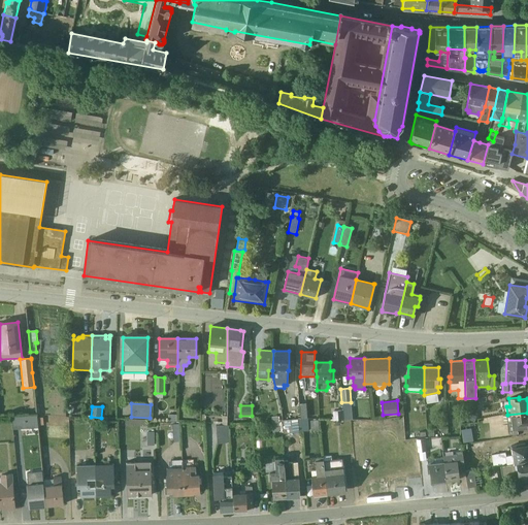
[(329,421),(342,420),(342,411),(332,411),(332,417),(328,417),(329,421)]
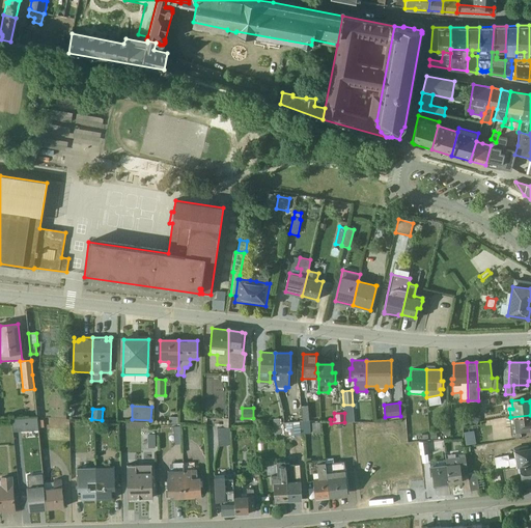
[(530,428),(530,415),(510,417),(508,417),(510,434),(525,433),(525,429),(530,428)]
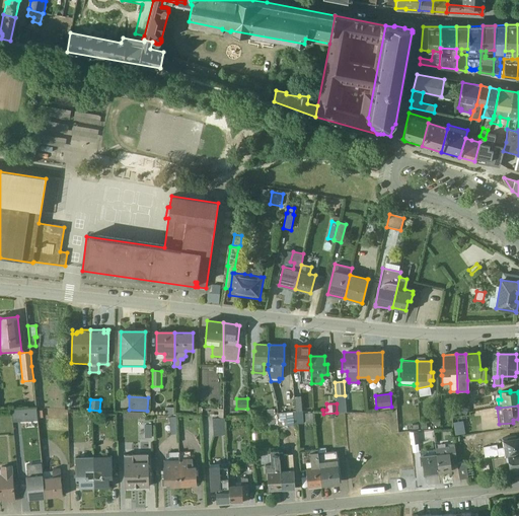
[(13,422),(38,420),(36,409),(11,411),(13,422)]
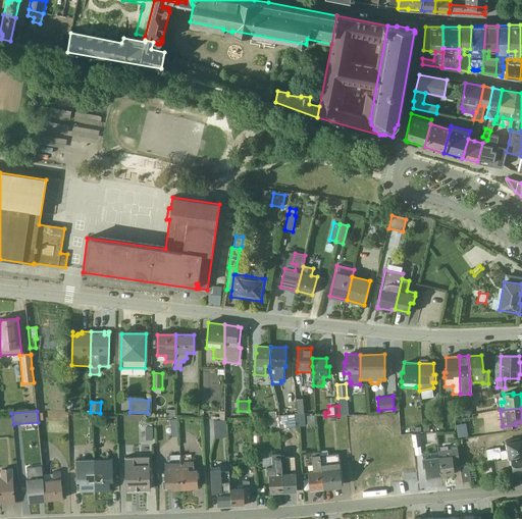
[(276,428),(278,429),(278,424),(276,424),(275,412),(268,412),(269,428),(276,428)]
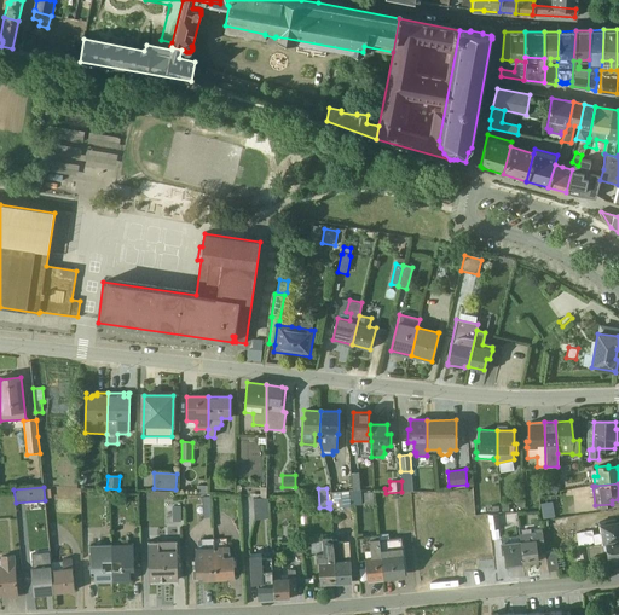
[(362,491),(348,489),(350,491),(350,502),(353,502),(353,505),(362,505),(362,491)]
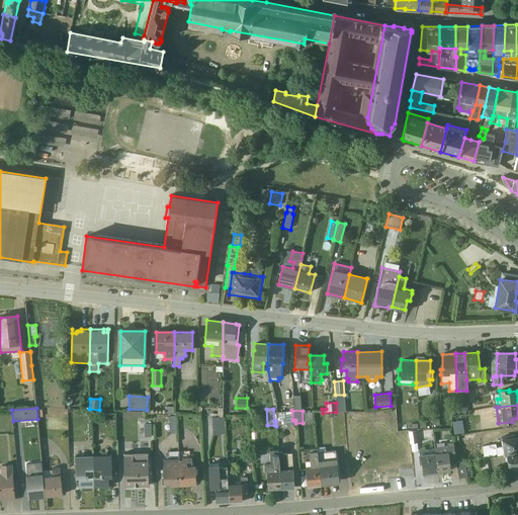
[(276,421),(276,426),(293,425),(292,420),(292,411),(275,412),(276,421)]
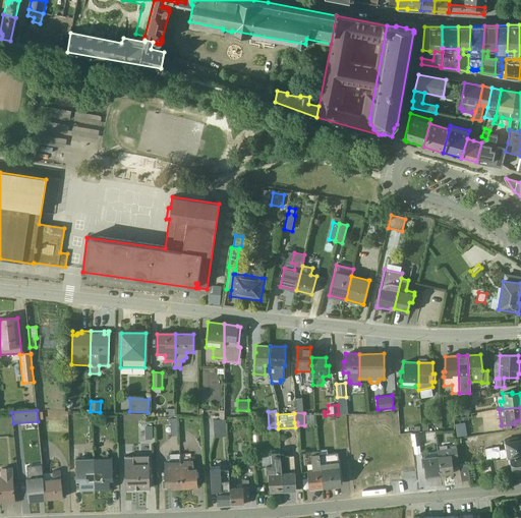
[(225,437),(224,419),(213,419),(214,438),(225,437)]
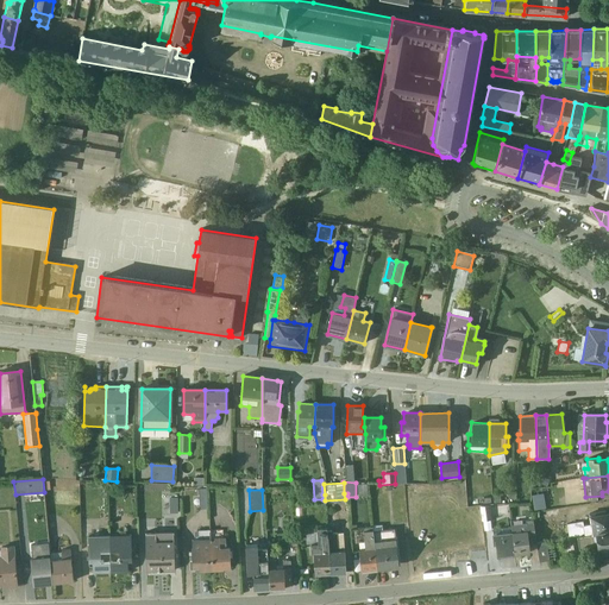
[(545,508),(542,493),(531,496),(533,510),(545,508)]
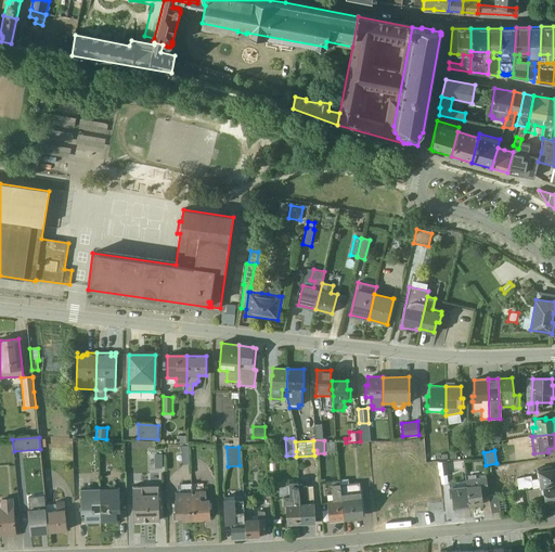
[(447,461),(437,462),(438,476),(448,474),(447,461)]
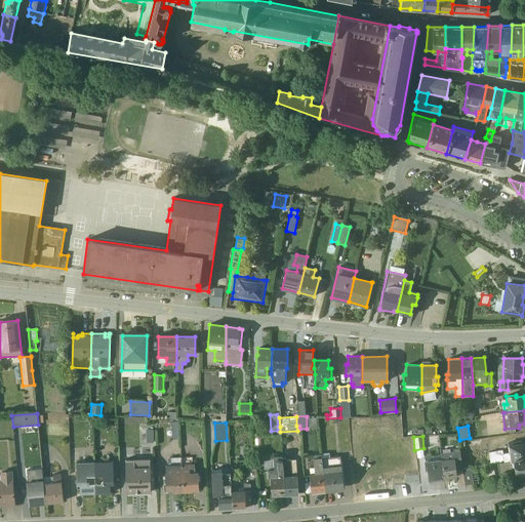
[(514,459),(524,457),(524,442),(521,443),(521,441),(507,443),(509,451),(510,459),(514,459)]
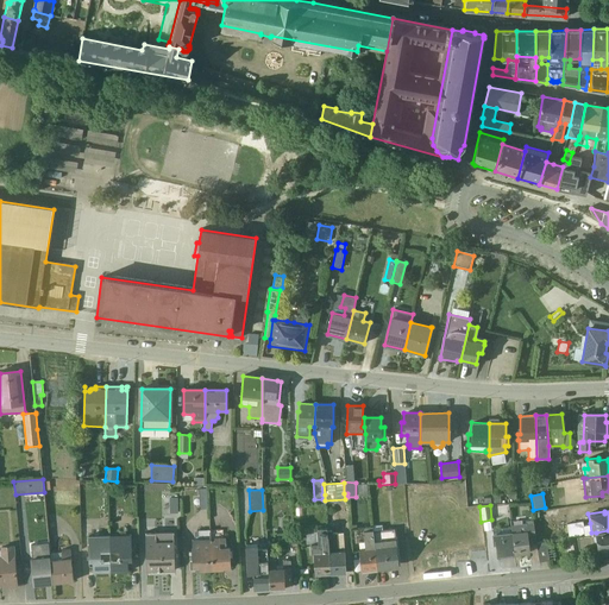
[(512,528),(514,554),(529,553),(527,536),(534,535),(533,520),(525,521),(526,524),(510,525),(512,528)]
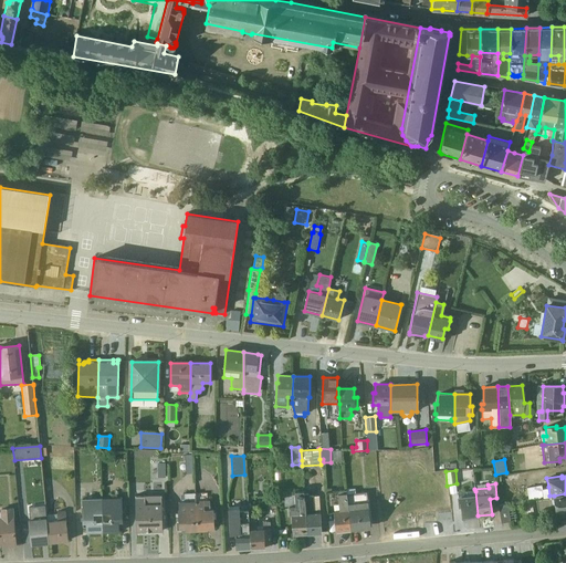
[(535,499),(549,496),(548,487),(542,488),(541,486),(526,488),(528,500),(535,499)]
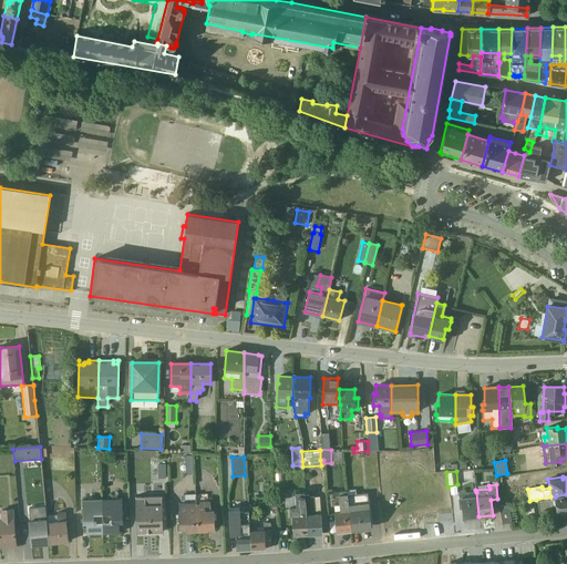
[(347,491),(351,530),(360,530),(360,527),(370,526),(367,493),(356,494),(356,490),(347,491)]
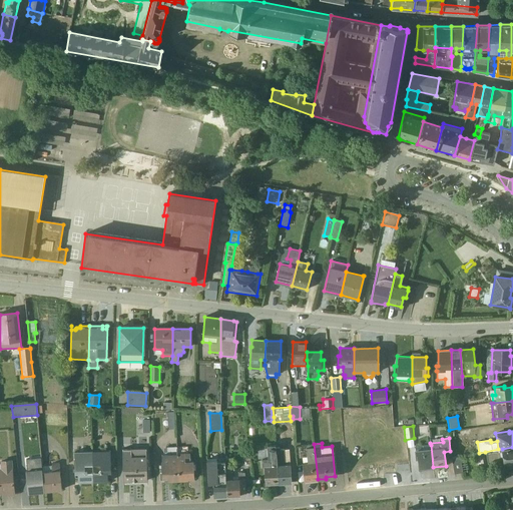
[(304,481),(318,479),(314,444),(306,445),(307,457),(302,457),(303,471),(304,481)]
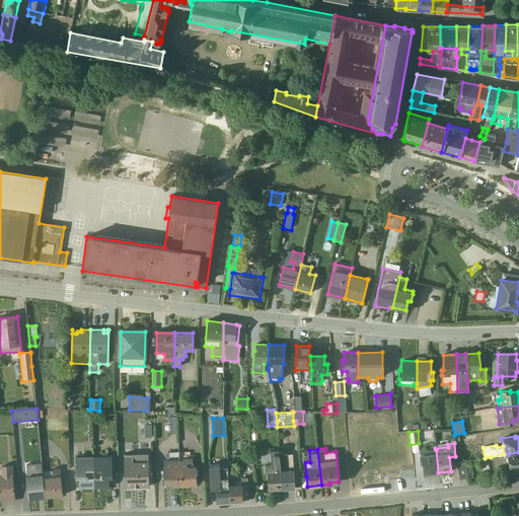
[(279,452),(279,450),(270,450),(270,454),(261,455),(261,464),(265,463),(266,471),(268,471),(269,491),(281,490),(279,452)]
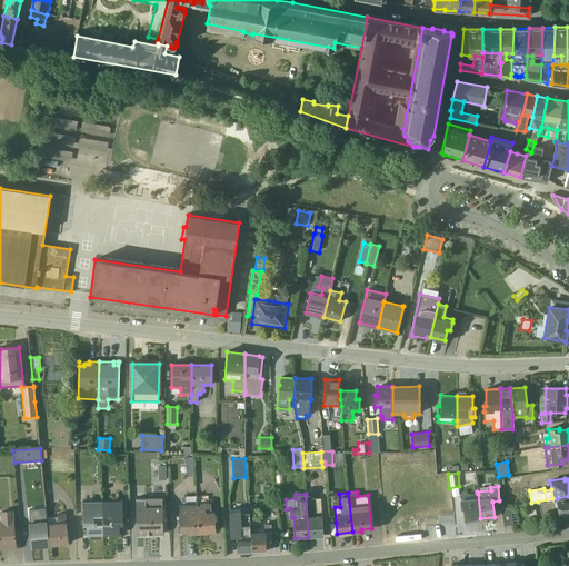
[(462,509),(463,516),(465,520),(480,518),(478,494),(460,496),(460,499),(460,510),(462,509)]
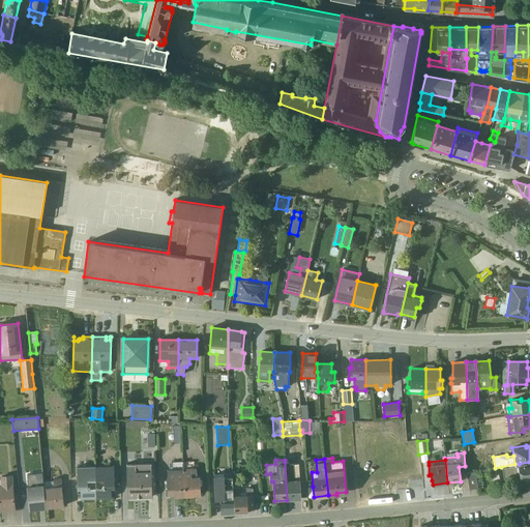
[(290,464),(289,462),(285,462),(287,500),(300,500),(298,464),(290,464)]
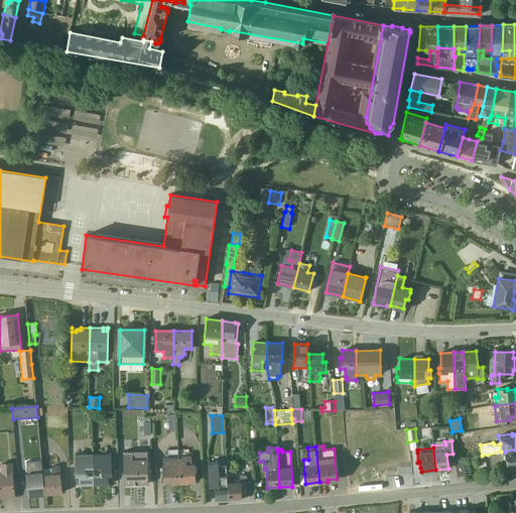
[(515,450),(505,452),(501,452),(488,455),(490,465),(506,462),(508,471),(515,469),(515,450)]
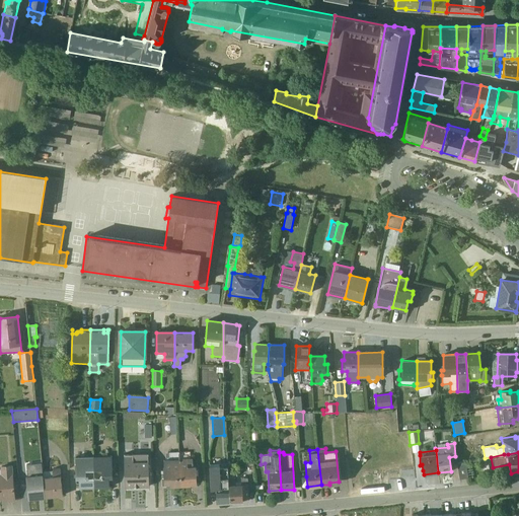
[(148,453),(124,454),(125,488),(149,488),(148,453)]
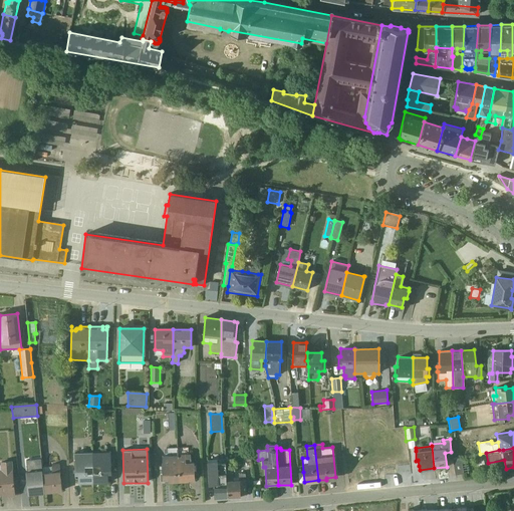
[(92,453),(93,484),(108,483),(107,474),(111,474),(110,452),(92,453)]
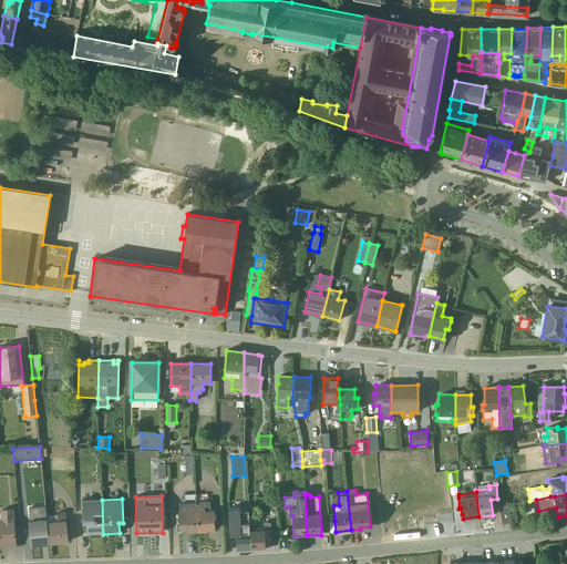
[(86,534),(103,534),(102,500),(82,500),(83,524),(85,524),(86,534)]
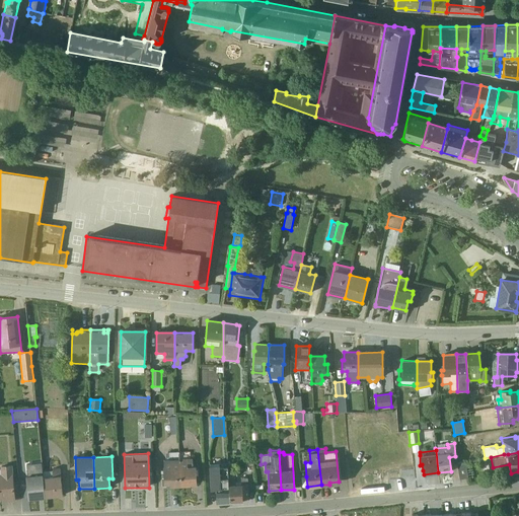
[(182,460),(179,460),(180,487),(191,487),(191,485),(197,485),(197,475),(198,475),(198,469),(196,469),(196,466),(193,466),(193,458),(182,459),(182,460)]
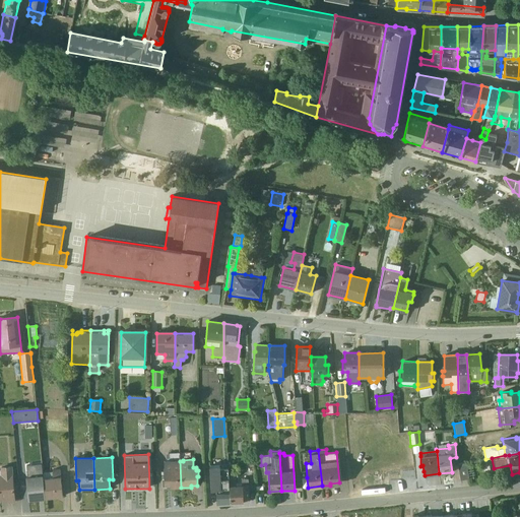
[(181,488),(180,461),(180,460),(165,461),(165,468),(164,468),(164,470),(161,470),(161,474),(161,478),(164,478),(164,485),(170,485),(170,489),(181,488)]
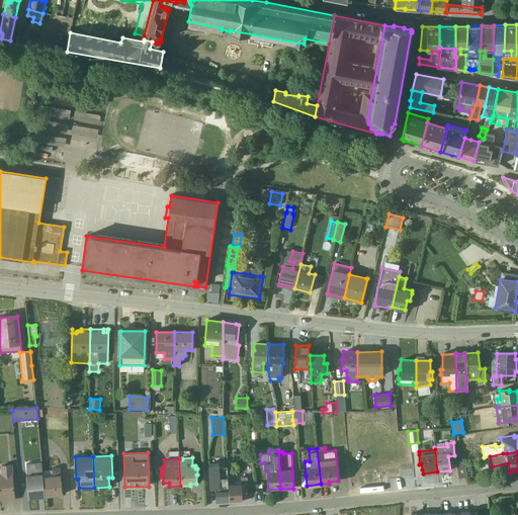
[(228,466),(230,501),(242,501),(242,500),(248,500),(247,477),(241,477),(241,483),(235,484),(234,463),(232,463),(232,461),(228,461),(228,466)]
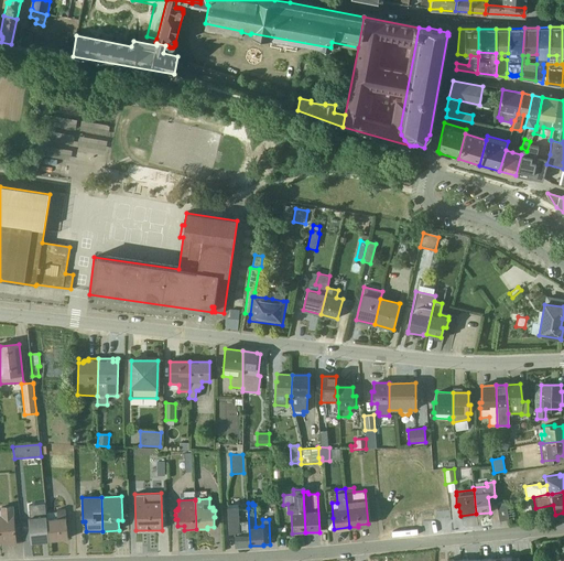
[(506,503),(497,504),(499,521),(508,520),(506,503)]
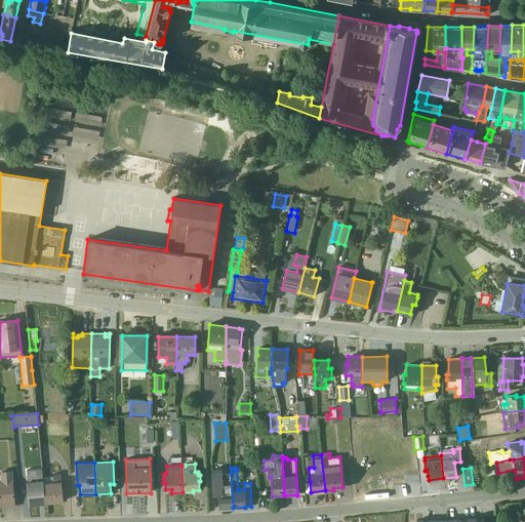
[(218,509),(233,508),(231,473),(221,474),(221,470),(211,471),(212,494),(217,494),(218,509)]
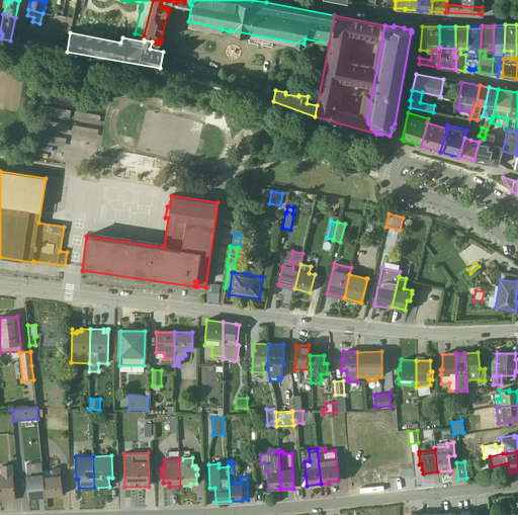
[(4,502),(15,501),(12,464),(0,465),(0,468),(0,467),(0,499),(4,499),(4,502)]
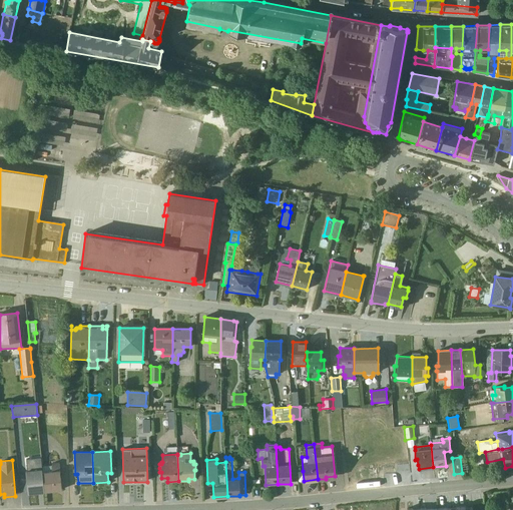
[(42,472),(44,492),(62,490),(59,463),(51,464),(51,465),(42,467),(43,472),(42,472)]
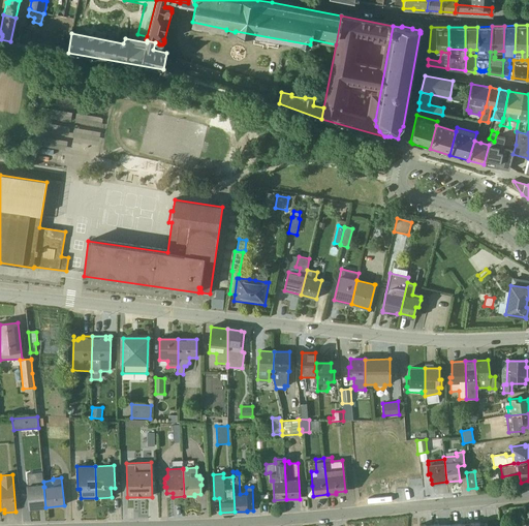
[(28,511),(45,508),(45,507),(43,487),(43,483),(26,485),(28,511)]
